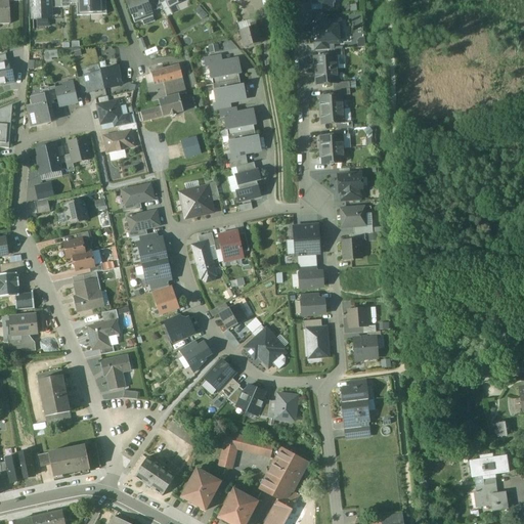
[(8,0),(0,0),(0,24),(9,24),(10,24),(8,0)]
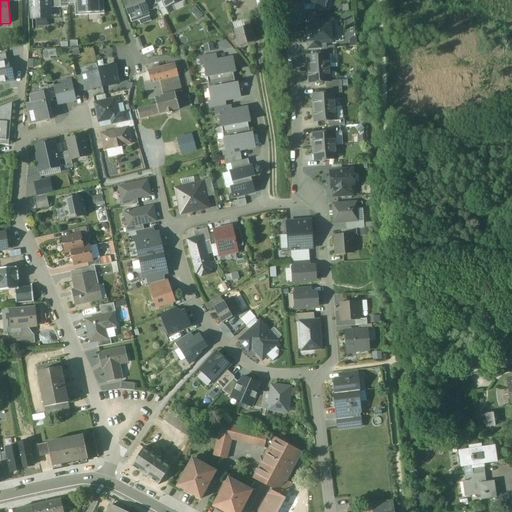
[(32,0),(33,18),(49,18),(49,8),(48,0),(32,0)]
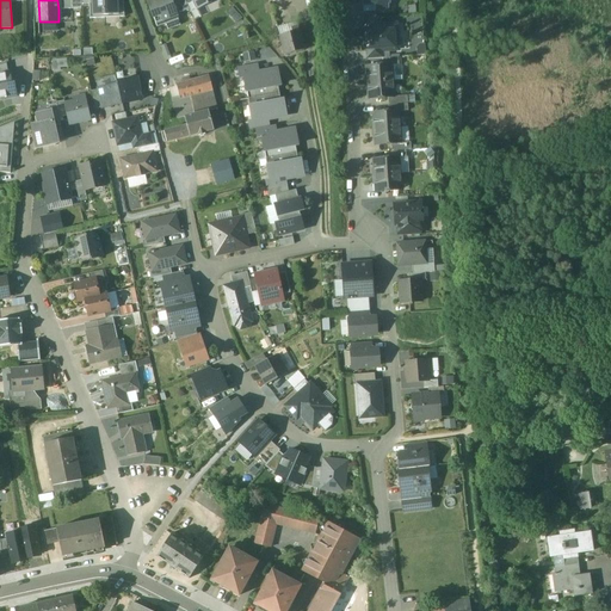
[(57,0),(59,10),(72,10),(71,0),(57,0)]
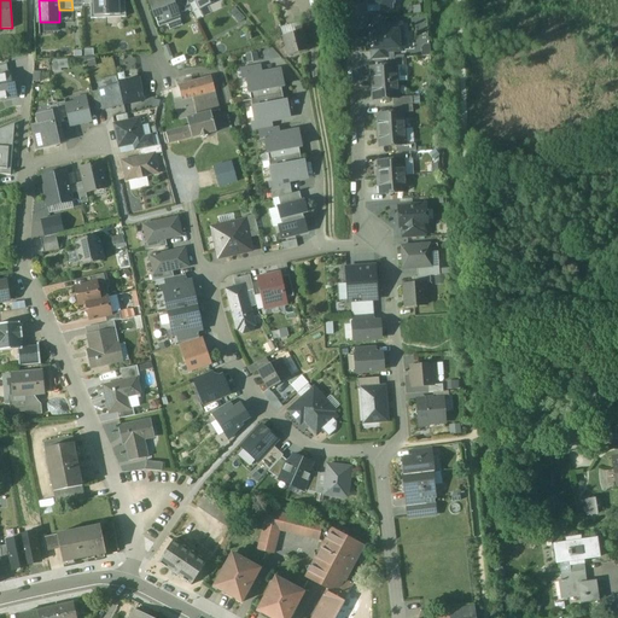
[(89,0),(91,5),(91,18),(106,18),(106,17),(121,16),(121,11),(127,11),(126,0),(89,0)]
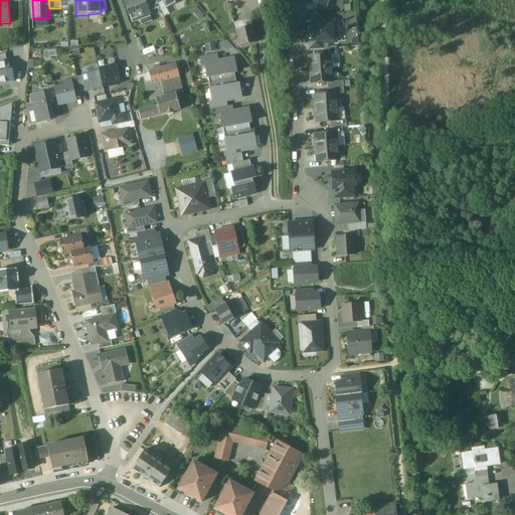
[(124,0),(130,16),(136,14),(138,18),(150,14),(144,0),(124,0)]
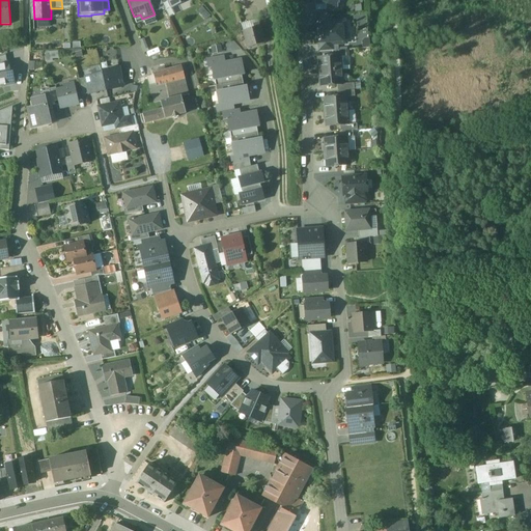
[(160,0),(148,0),(154,12),(164,8),(160,0)]
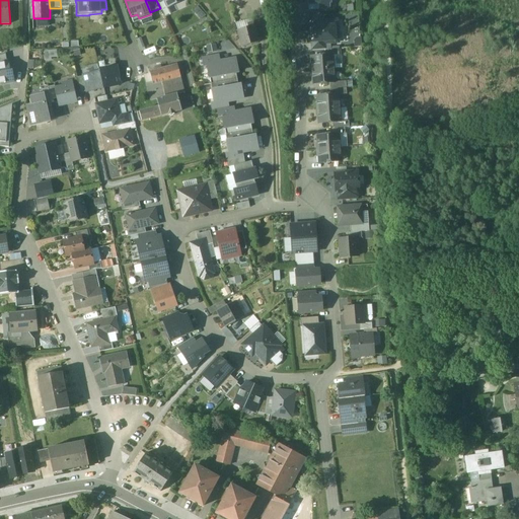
[(163,0),(168,8),(183,0),(163,0)]
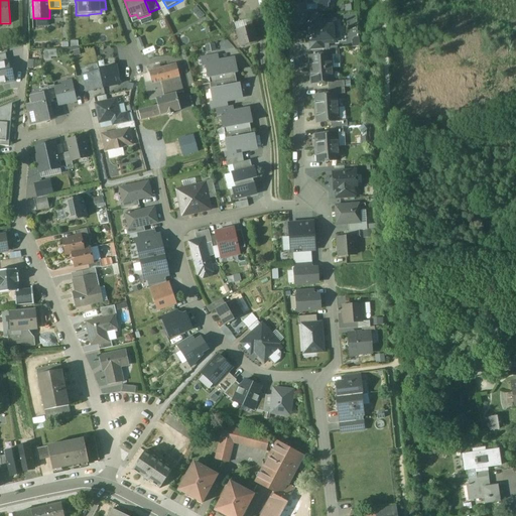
[(244,21),(235,24),(237,30),(247,27),(246,24),(244,21)]
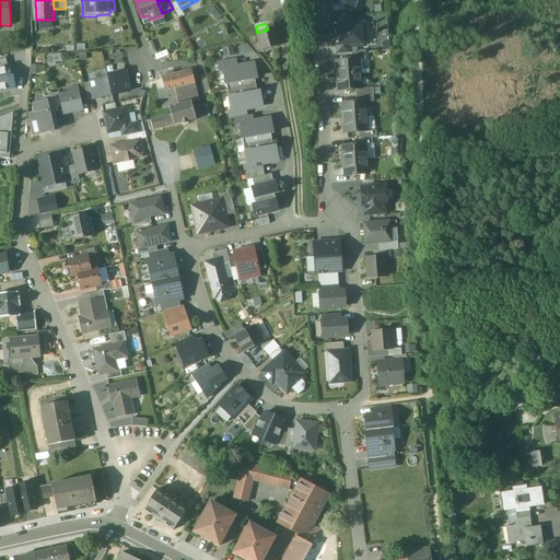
[(349,24),(335,25),(337,48),(357,47),(366,46),(364,23),(349,24)]
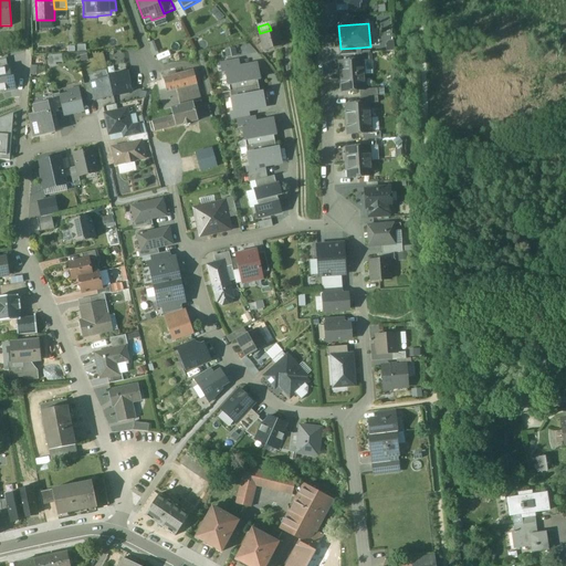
[(270,27),(271,30),(260,33),(264,52),(282,46),(281,41),(276,24),(270,27)]
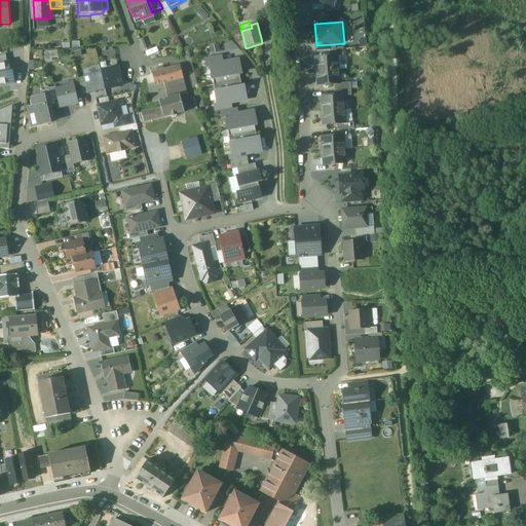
[(211,53),(221,51),(219,43),(209,45),(211,53)]
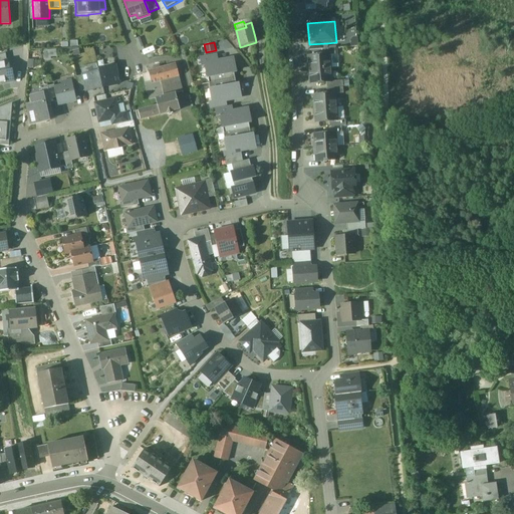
[(55,49),(43,50),(44,60),(51,60),(51,57),(56,57),(55,49)]
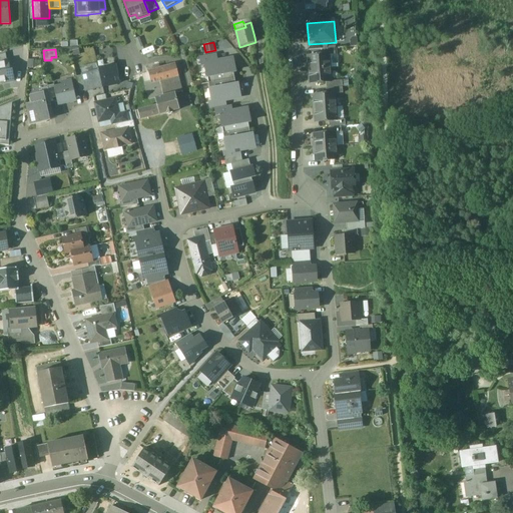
[(324,55),(308,57),(309,70),(330,68),(329,55),(324,55)]
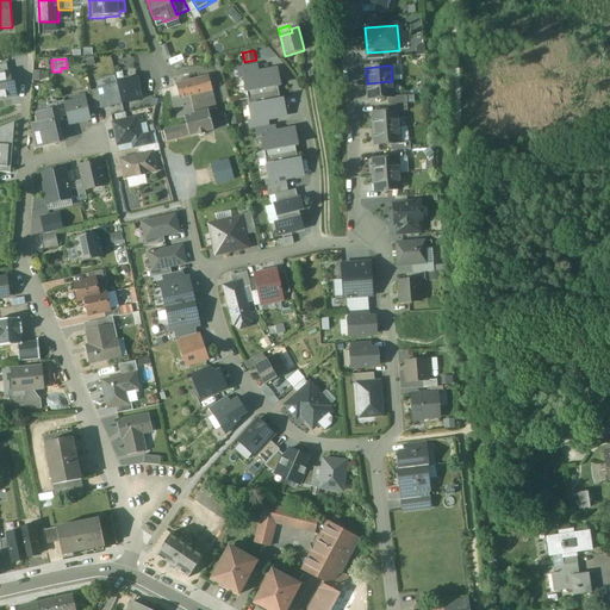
[(244,76),(257,74),(256,67),(240,69),(241,76),(244,76)]
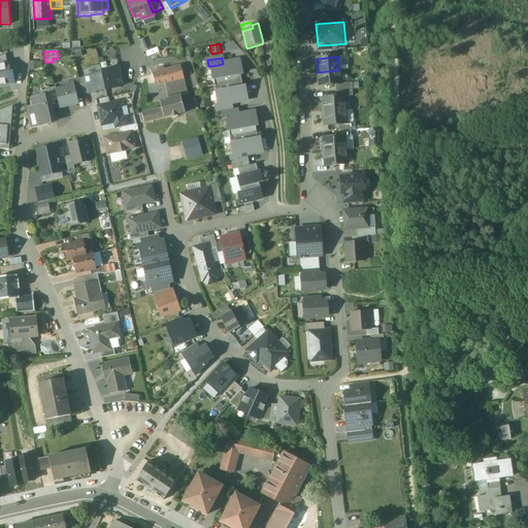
[(211,66),(213,79),(240,74),(242,74),(239,61),(223,64),(211,66)]
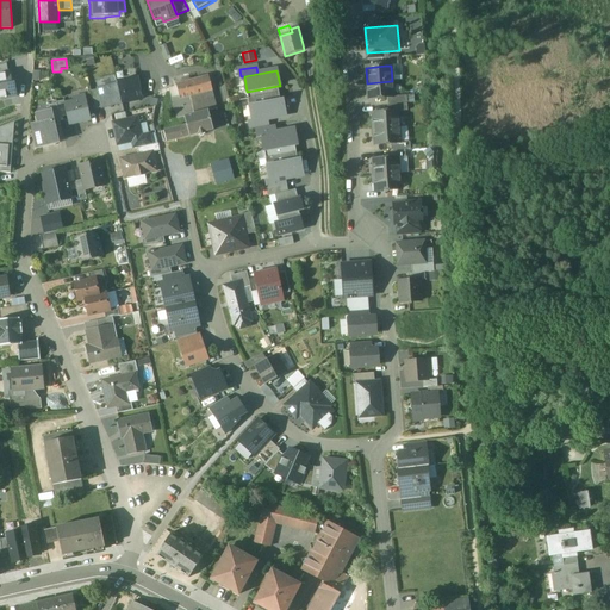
[(11,88),(8,74),(0,75),(0,98),(13,97),(16,95),(13,88),(11,88)]
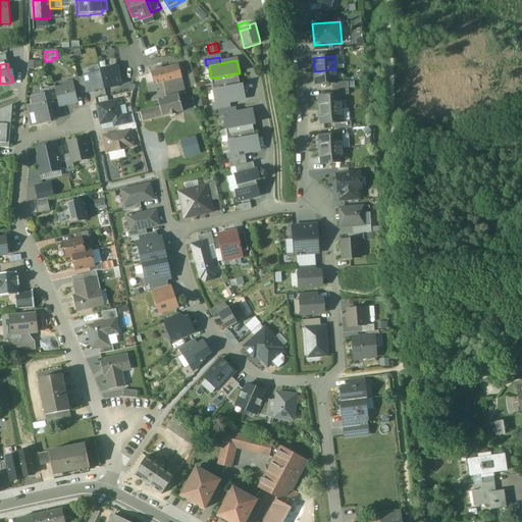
[(178,65),(159,70),(158,68),(155,69),(155,68),(150,70),(151,73),(154,83),(154,85),(163,83),(183,77),(178,65)]
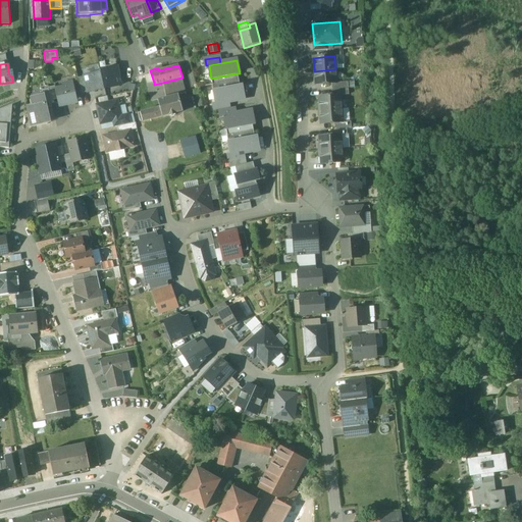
[(105,89),(121,86),(121,84),(120,77),(118,67),(101,70),(105,89)]
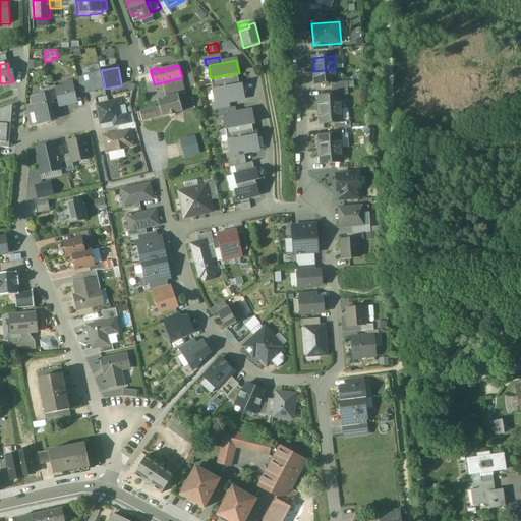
[(335,69),(313,71),(314,84),(331,83),(336,82),(335,69)]
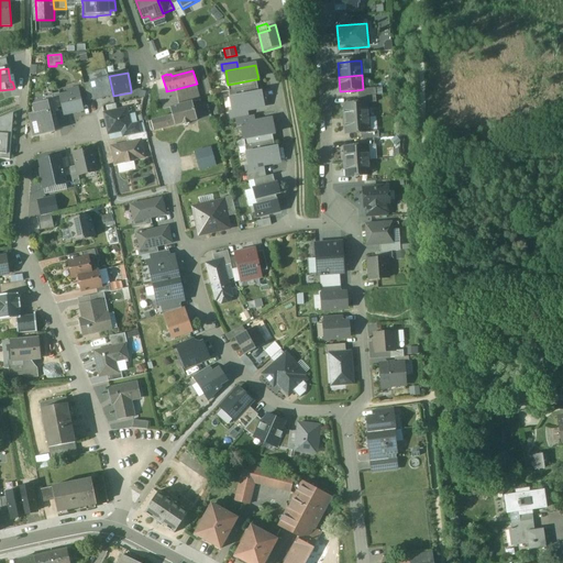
[(109,97),(113,96),(109,76),(90,80),(91,84),(95,100),(105,98),(109,97)]
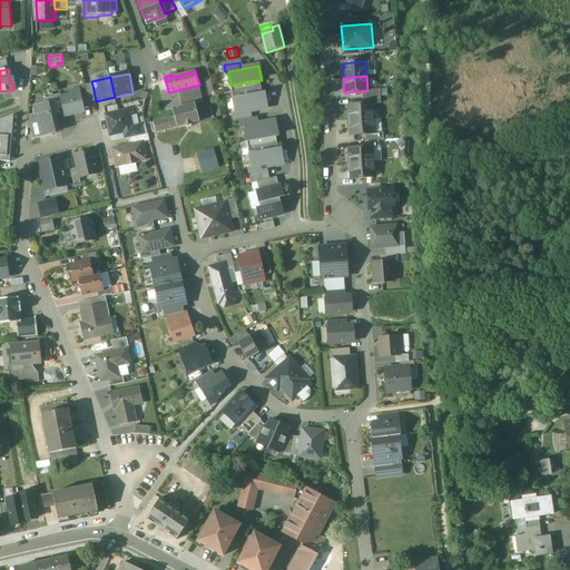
[(261,87),(259,80),(231,86),(233,92),(261,87)]
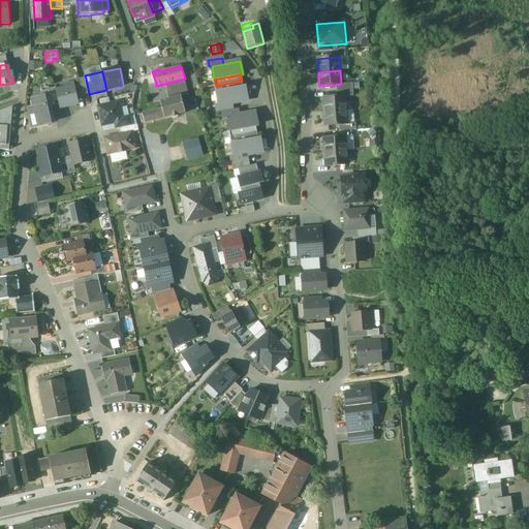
[(80,80),(83,95),(89,94),(86,79),(80,80)]
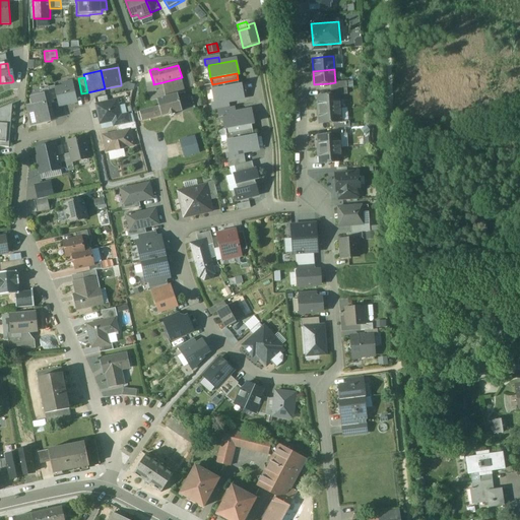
[(182,77),(163,82),(167,98),(178,94),(185,92),(182,77)]
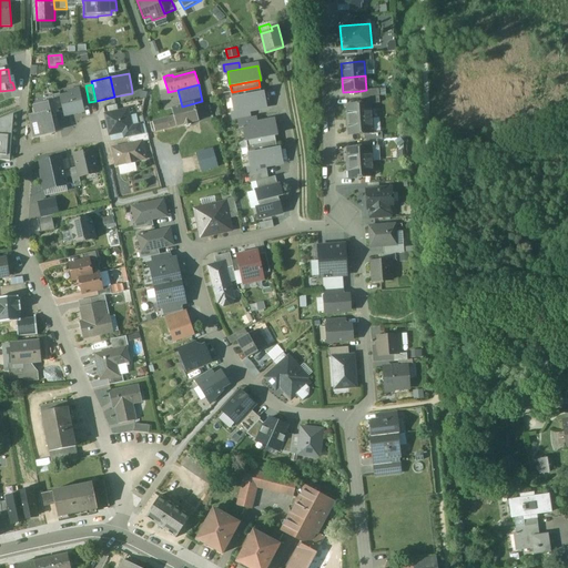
[(232,92),(233,99),(261,94),(260,87),(232,92)]
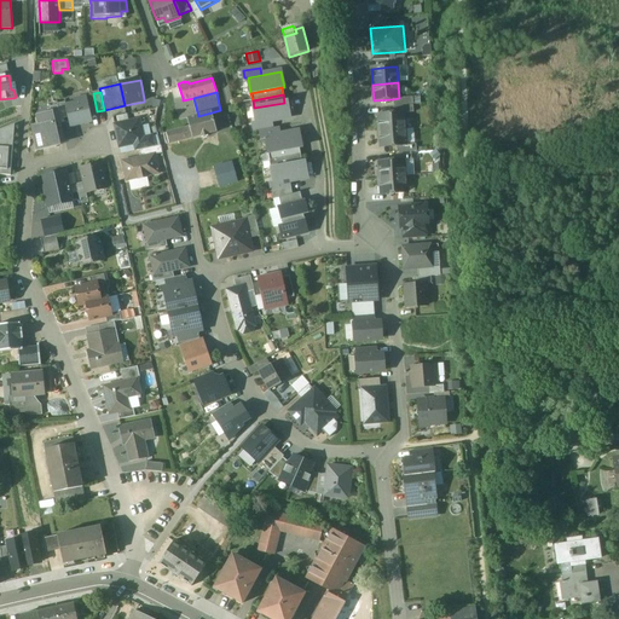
[(13,98),(0,99),(0,104),(0,108),(15,105),(13,98)]
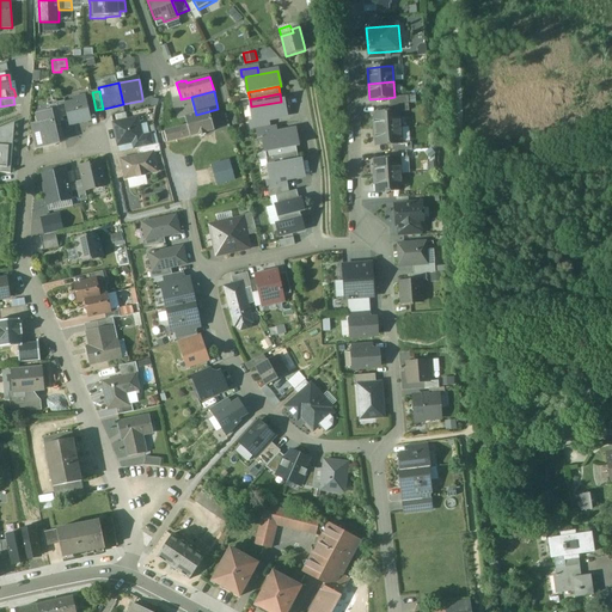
[(90,121),(85,97),(75,99),(75,102),(66,104),(68,117),(69,126),(90,121)]
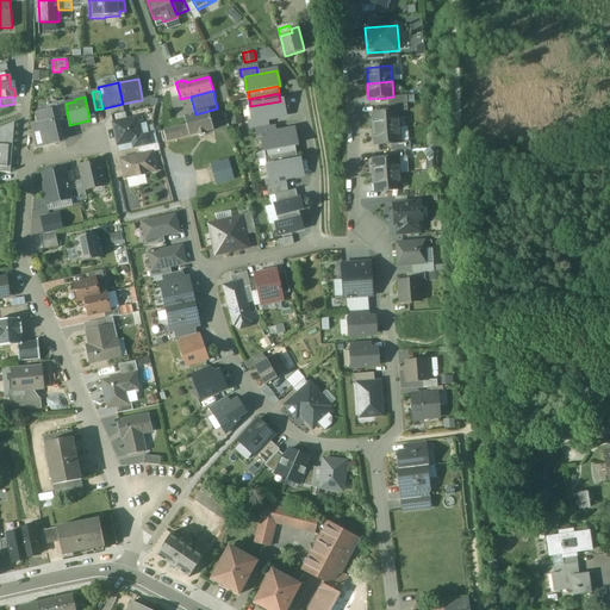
[(209,111),(195,114),(191,97),(180,99),(180,97),(173,99),(178,118),(185,117),(187,126),(174,129),(178,139),(199,135),(199,136),(205,135),(205,132),(213,130),(209,111)]
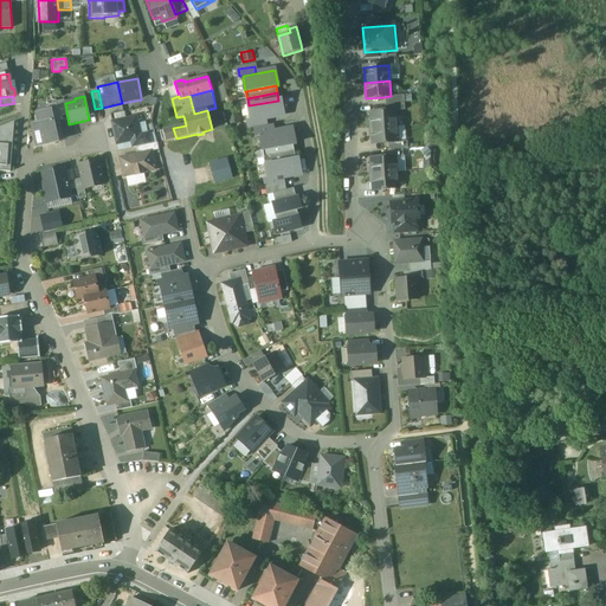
[(281,100),(278,101),(249,105),(251,120),(251,122),(265,120),(284,116),(281,100)]
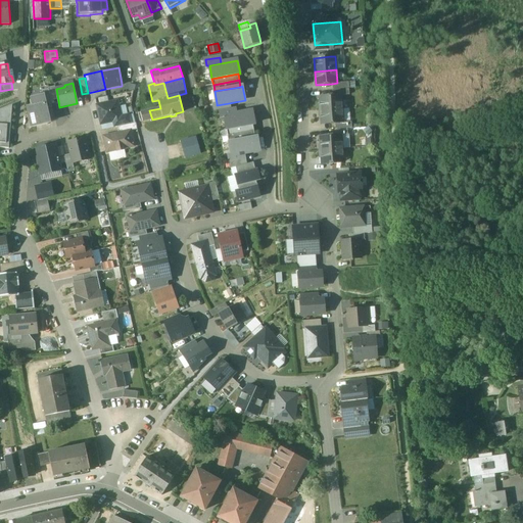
[(51,101),(58,100),(55,87),(49,88),(49,89),(51,101)]
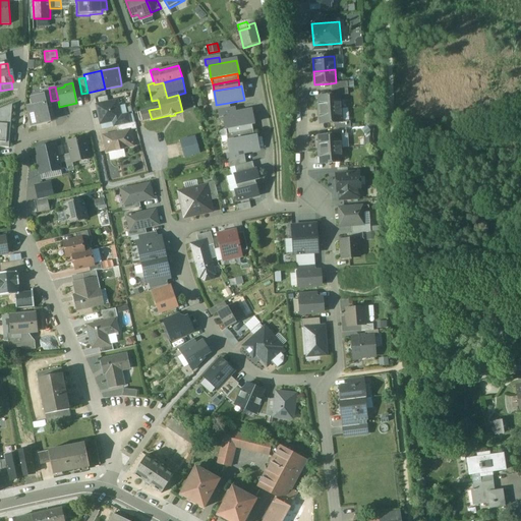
[(51,101),(49,89),(43,91),(44,95),(47,108),(52,106),(51,101)]
